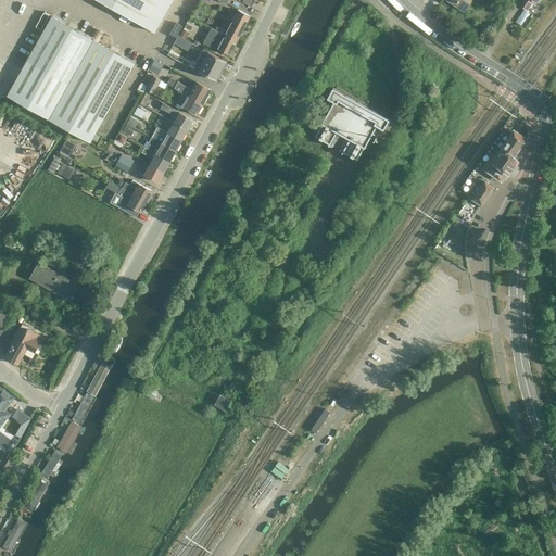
[(98,0),(155,33),(173,0),(98,0)]
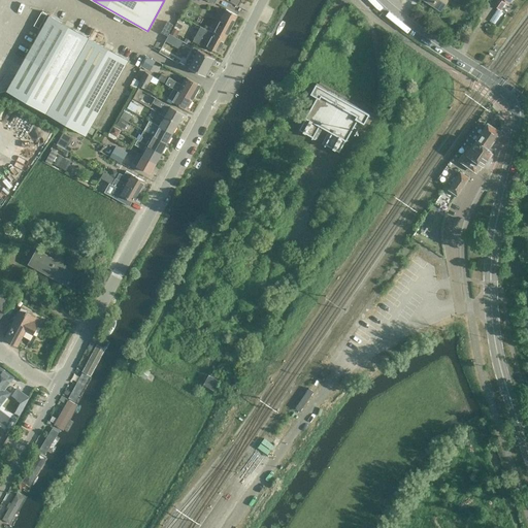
[(441,10),(447,0),(424,0),(428,3),(429,2),(441,10)]
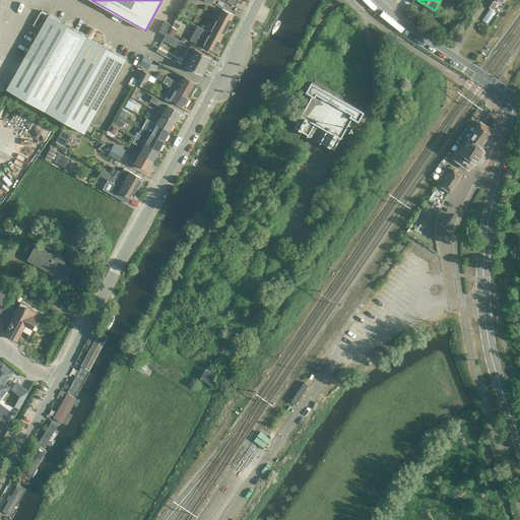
[(502,0),(489,0),(485,5),(492,10),(499,1),(501,2),(502,0)]
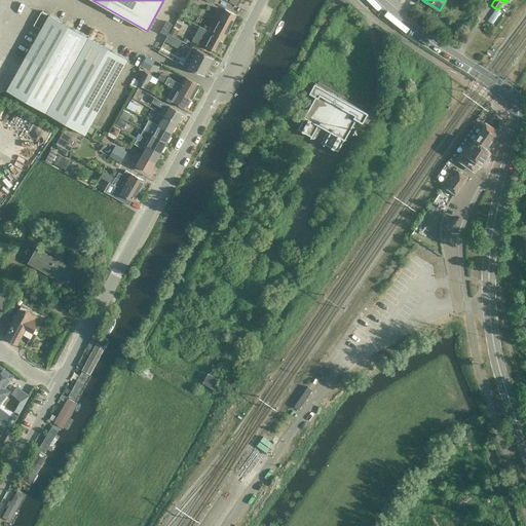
[(224,8),(211,32),(222,38),(235,14),(224,8)]
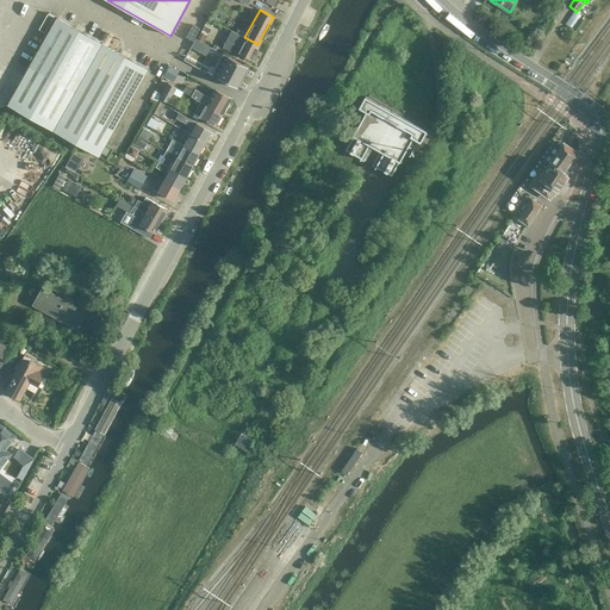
[(39,30),(44,33),(54,17),(48,13),(39,30)]
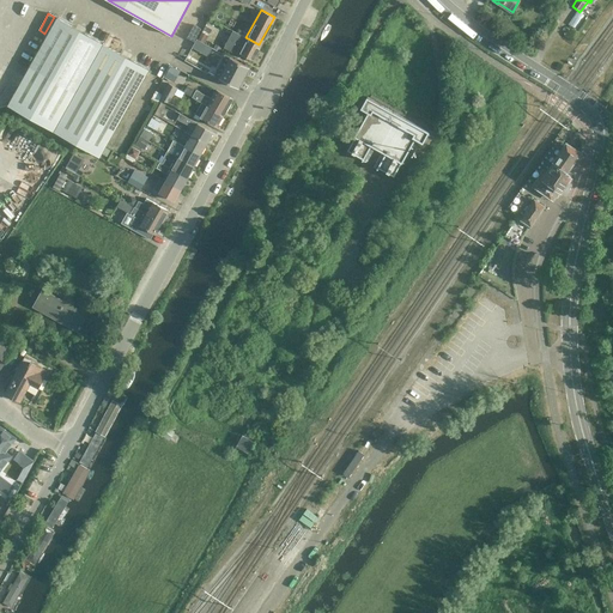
[(7,105),(99,157),(149,70),(58,18),(7,105)]
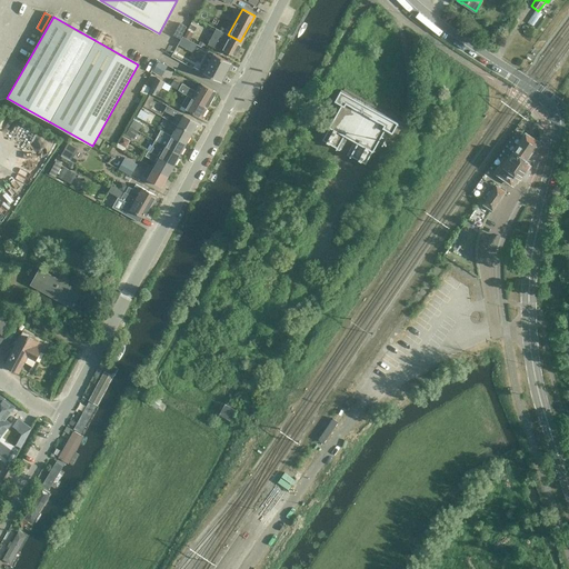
[(189,42),(190,39),(193,32),(187,29),(182,39),(189,42)]
